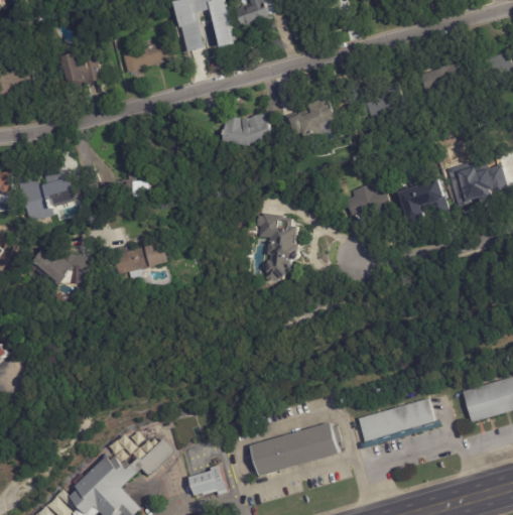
[(280,0),(284,9),(271,14),(272,18),(254,25),(254,22),(243,27),(236,9),(251,3),(250,0),(280,0)]
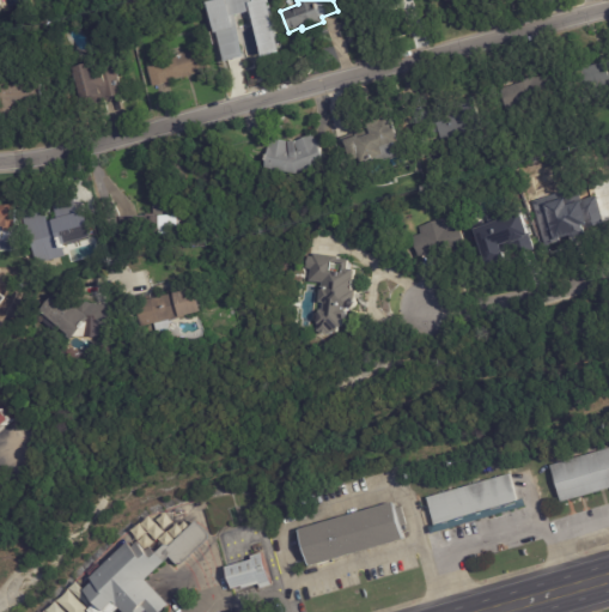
[(254,35),(241,40),(239,37),(225,43),(217,22),(255,7),(263,31),(254,35)]
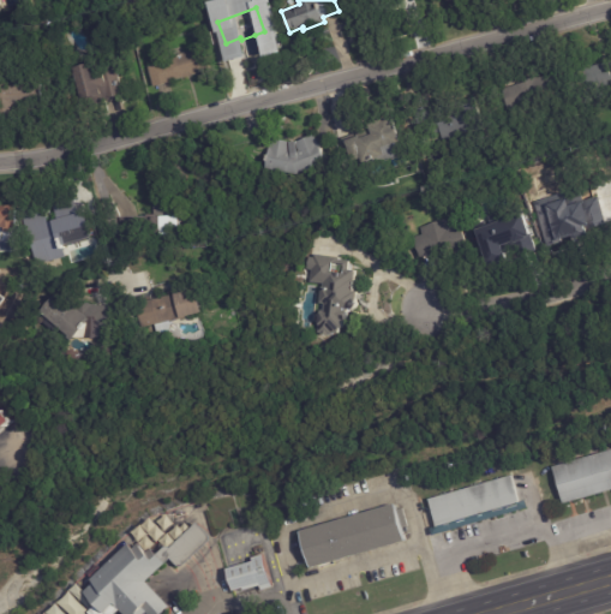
[(186,77),(154,87),(148,66),(161,63),(161,59),(202,47),(209,70),(186,77)]
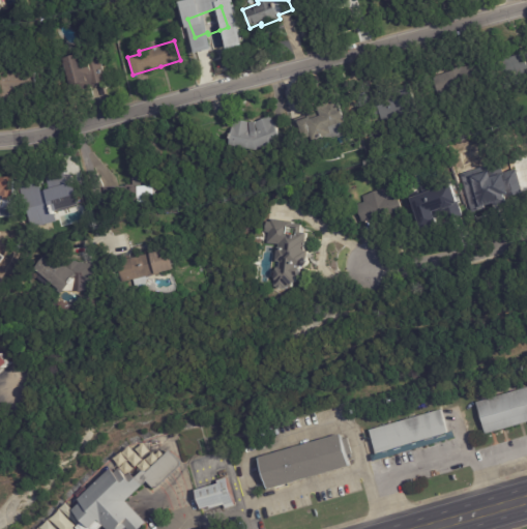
[(526,81),(498,88),(492,60),(526,51),(526,81)]
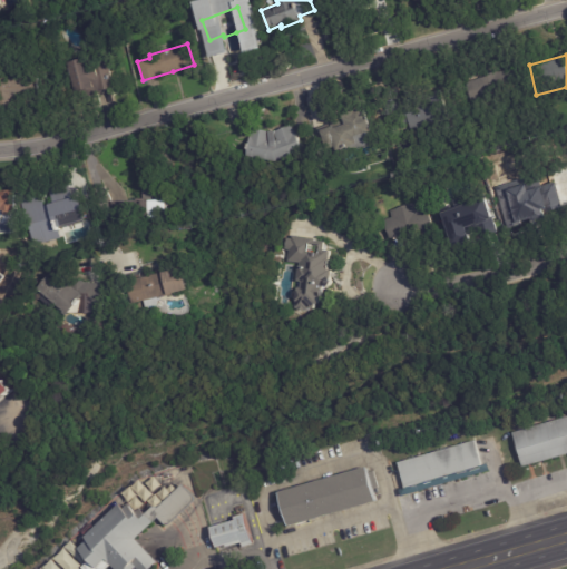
[(118,87),(82,96),(74,61),(95,56),(97,67),(113,62),(118,87)]
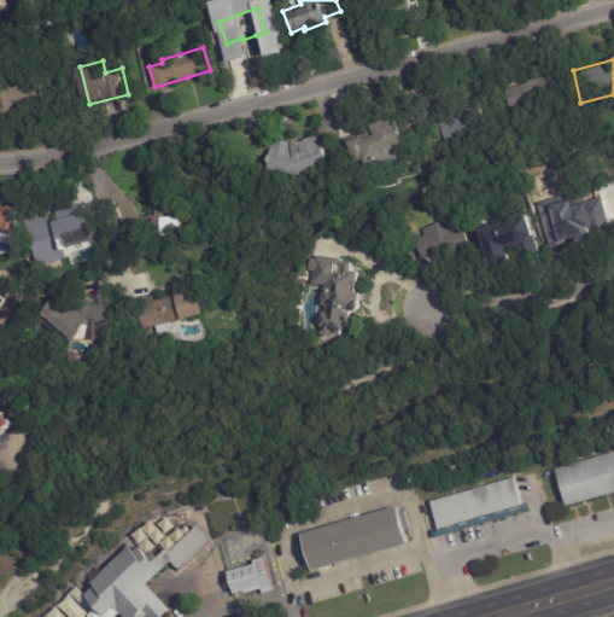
[(504,87),(562,74),(568,100),(510,114),(504,87)]
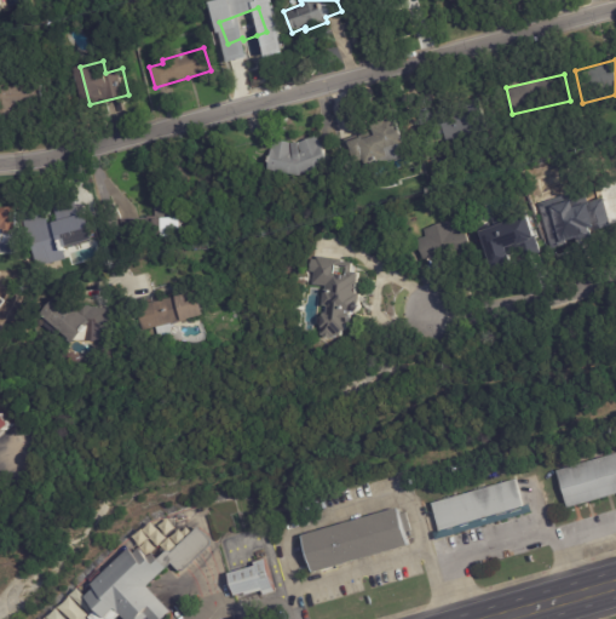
[(46,108),(46,114),(0,113),(0,82),(47,84),(46,108)]
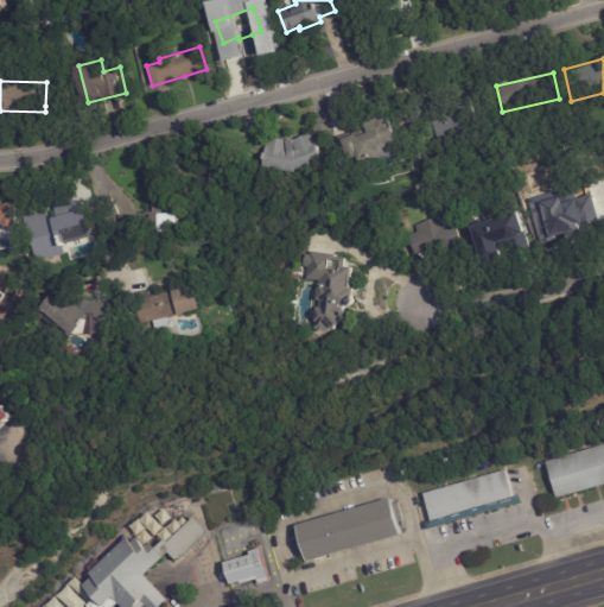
[(417,141),(409,113),(475,97),(482,126),(417,141)]
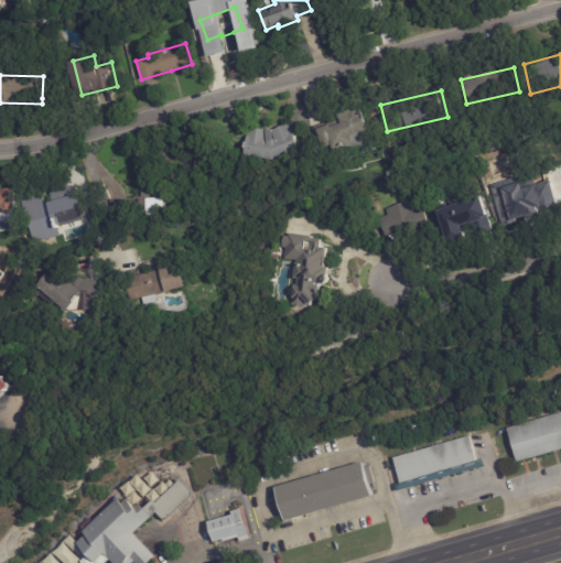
[(371,142),(364,145),(363,142),(342,149),(340,144),(330,148),(323,128),(336,123),(337,126),(348,122),(345,111),(369,104),(378,128),(375,129),(379,140),(371,142)]
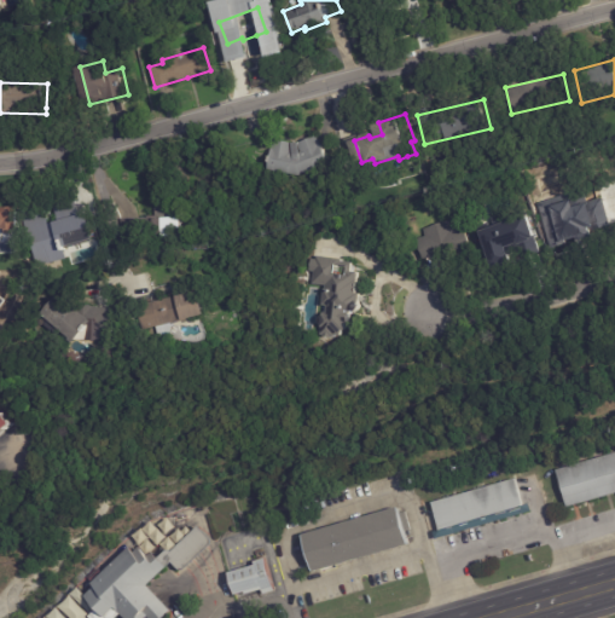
[(314,134),(328,160),(299,173),(266,167),(267,159),(266,159),(266,154),(267,154),(270,137),(291,140),(297,139),(313,133),(314,134)]
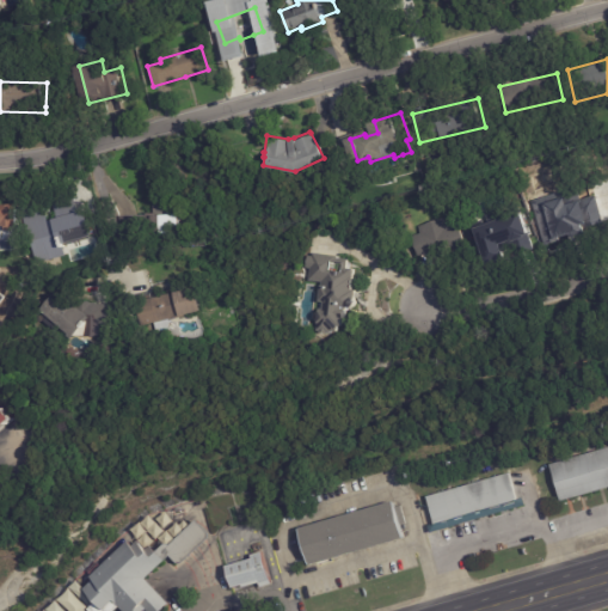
[(594,200),(601,222),(541,242),(535,221),(571,209),(565,191),(588,184),(594,200)]
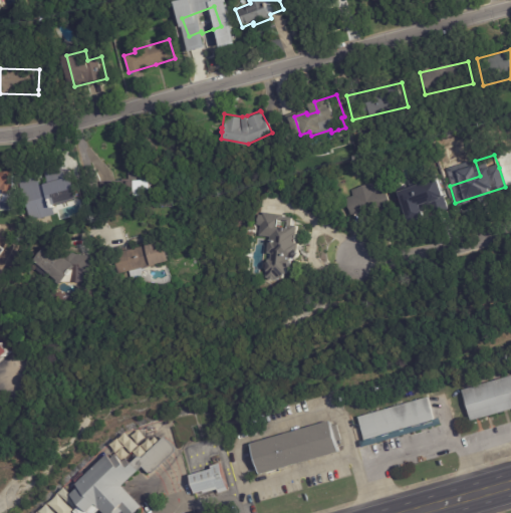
[(103,194),(102,180),(130,180),(130,170),(156,169),(157,194),(103,195),(103,194)]
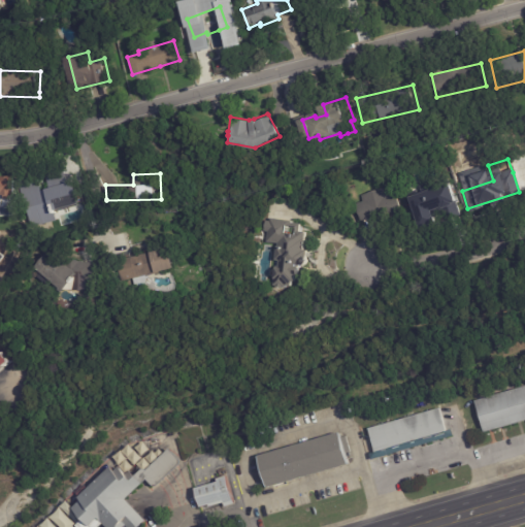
[(0,194),(0,199),(11,198),(10,177),(0,176),(0,194)]
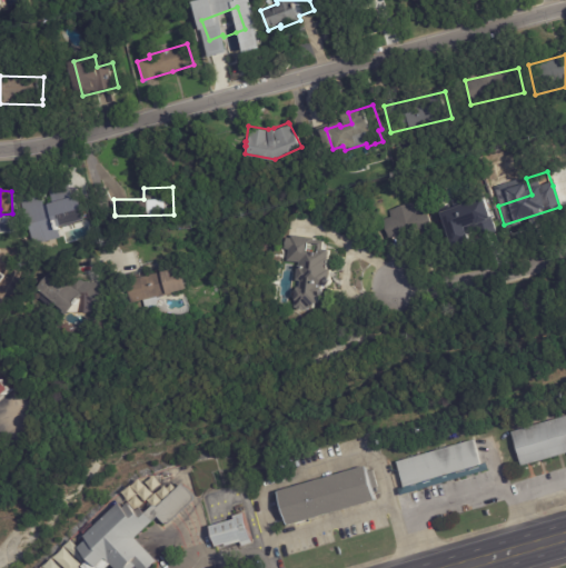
[(46,205),(52,202),(52,203),(71,198),(77,220),(59,226),(60,228),(59,229),(61,233),(39,240),(37,231),(33,232),(25,201),(42,196),(46,205)]
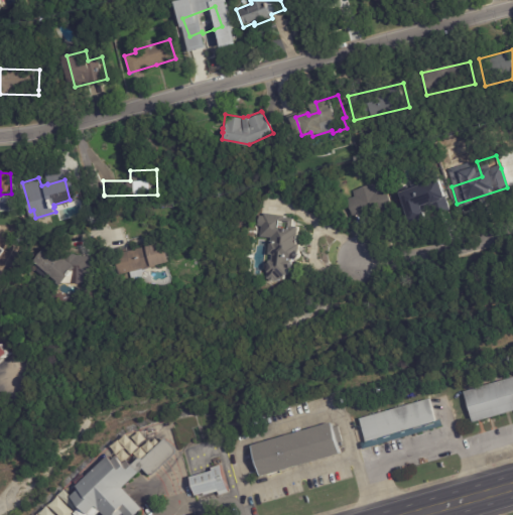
[(363,214),(351,217),(346,199),(358,196),(354,182),(367,178),(370,190),(385,186),(390,207),(363,214)]
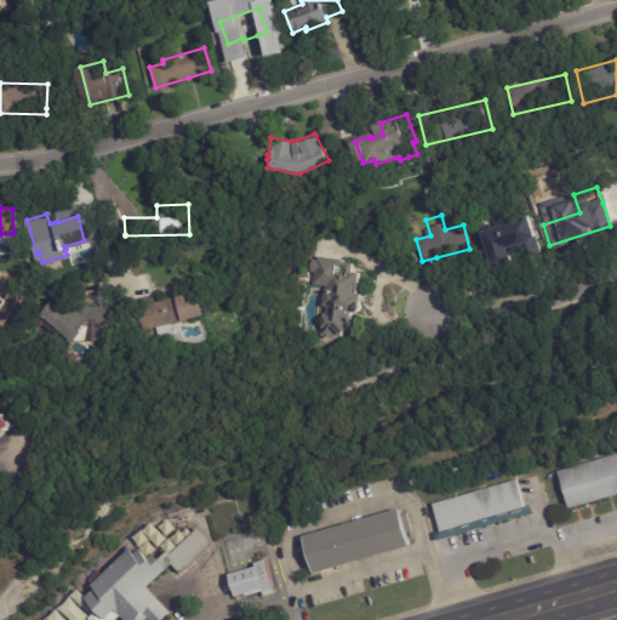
[(533,238),(492,255),(485,237),(498,231),(497,229),(503,227),(503,226),(513,221),(514,225),(532,217),(540,235),(533,238)]
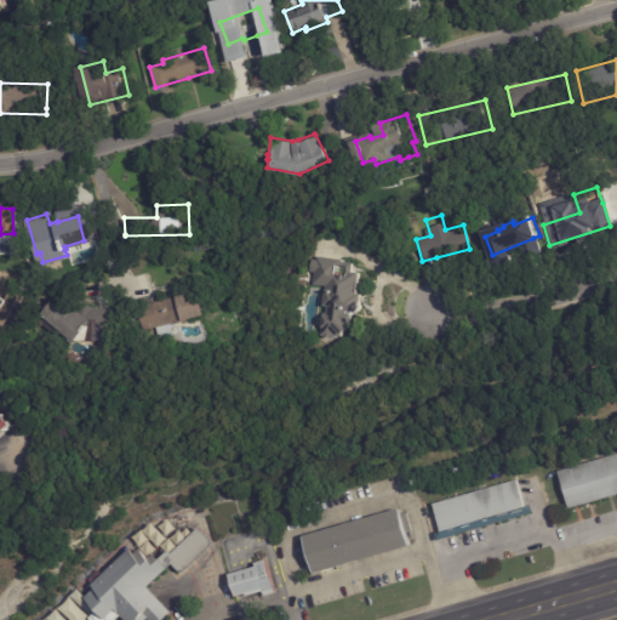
[(343,291),(355,297),(353,303),(355,305),(353,310),(350,308),(348,313),(352,314),(343,331),(338,329),(332,341),(310,331),(332,286),(343,291)]
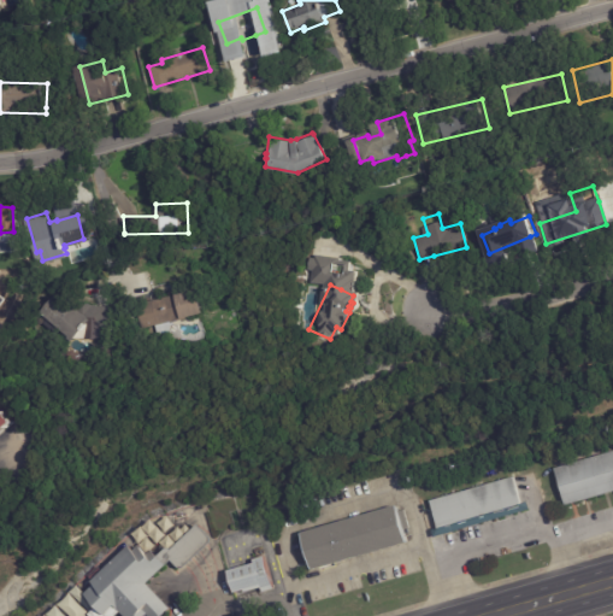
[(46,292),(36,295),(35,288),(45,286),(46,292)]
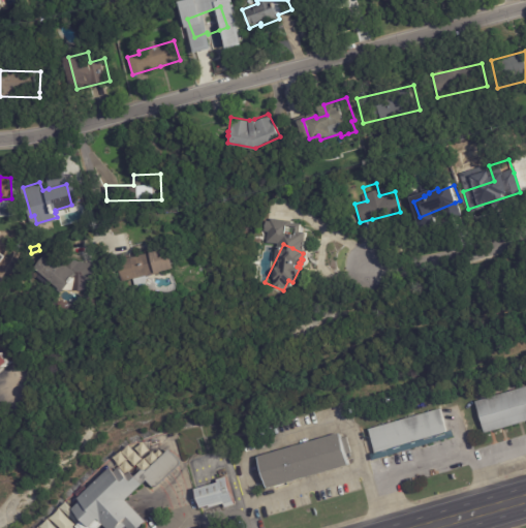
[(171,271),(148,276),(150,283),(138,286),(136,278),(125,281),(120,260),(175,247),(180,269),(171,271)]
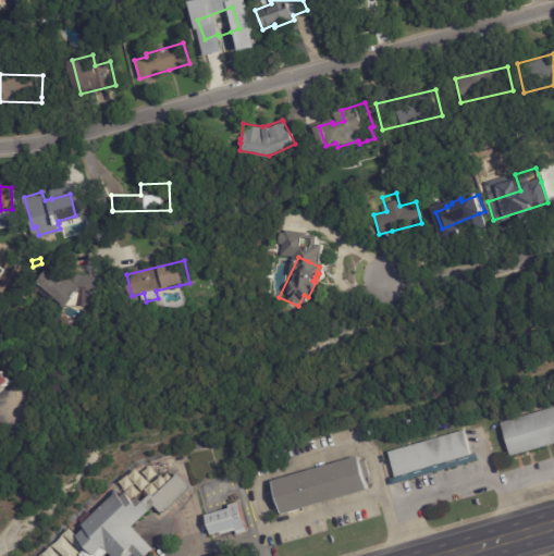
[(85,274),(86,275),(86,276),(100,276),(99,295),(89,294),(89,306),(65,305),(38,282),(50,266),(57,271),(59,269),(64,273),(81,274),(85,274)]
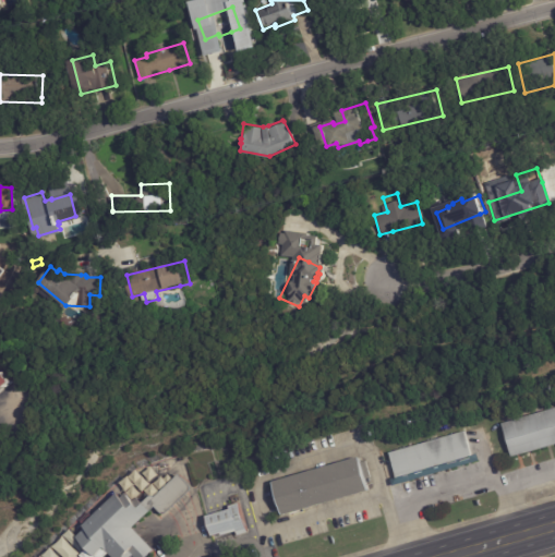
[(12,377),(0,387),(0,371),(7,365),(12,371),(22,373),(20,378),(11,374),(13,377),(12,377)]
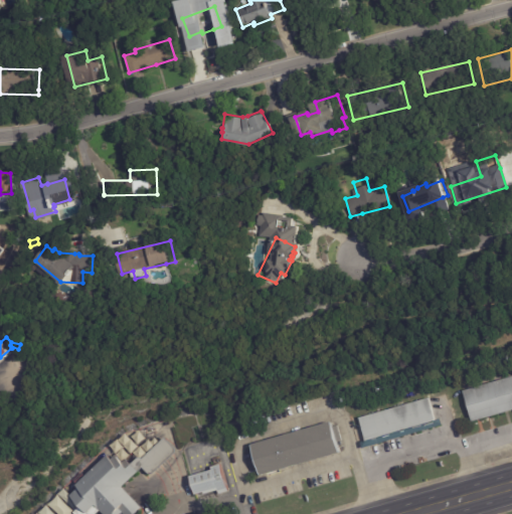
[(511,410),(507,412),(471,422),(462,391),(511,376),(511,410)]
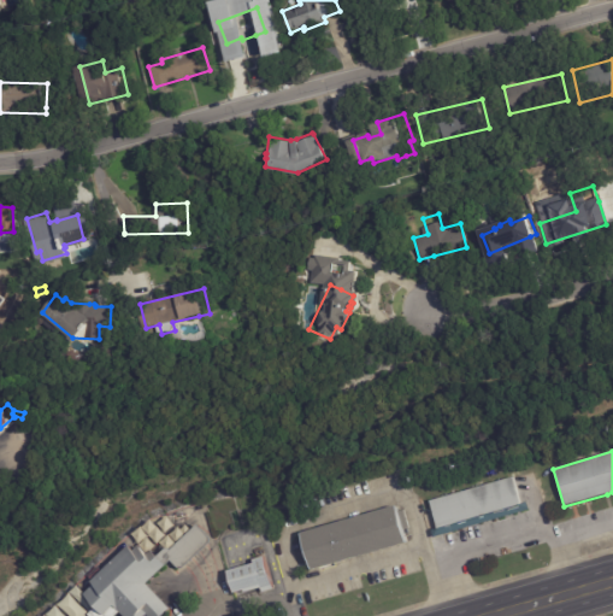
[(513,477),(520,504),(526,502),(529,509),(432,537),(430,531),(437,528),(430,500),(513,476),(513,477)]
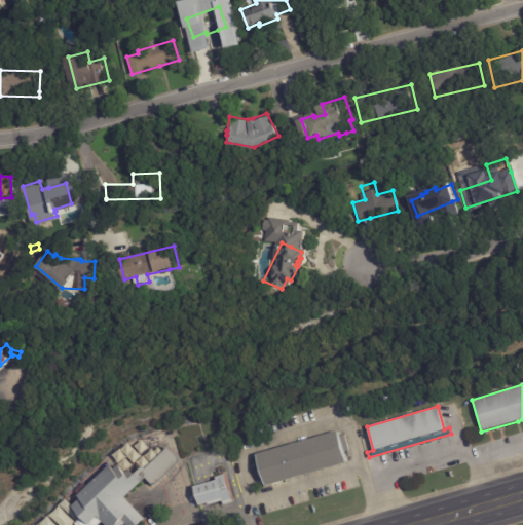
[(256,454),(337,430),(346,461),(265,485),(256,454)]
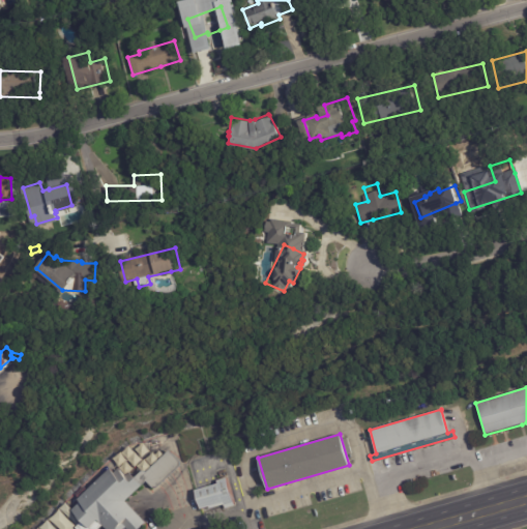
[(174,458),(177,462),(178,464),(177,465),(176,466),(171,470),(166,476),(159,481),(153,488),(152,489),(150,488),(143,480),(122,501),(142,522),(134,528),(123,528),(122,527),(120,528),(101,528),(98,525),(94,528),(71,528),(80,521),(69,509),(78,502),(76,499),(108,468),(112,472),(116,468),(123,476),(133,467),(138,472),(139,471),(141,471),(142,471),(144,472),(153,463),(167,450),(174,458)]
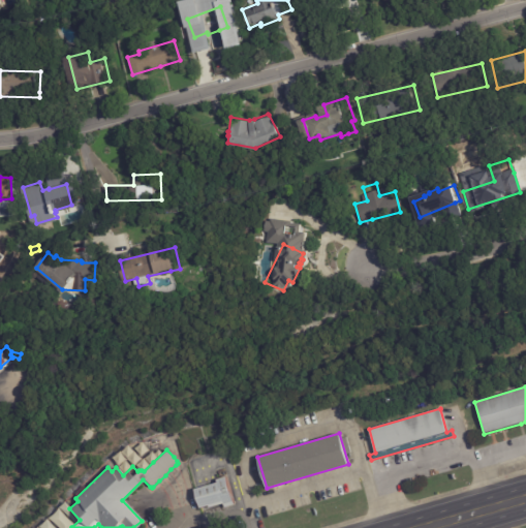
[(228,505),(221,507),(220,503),(210,506),(207,507),(206,505),(198,507),(192,489),(205,486),(215,483),(214,478),(223,476),(231,504),(228,505)]
